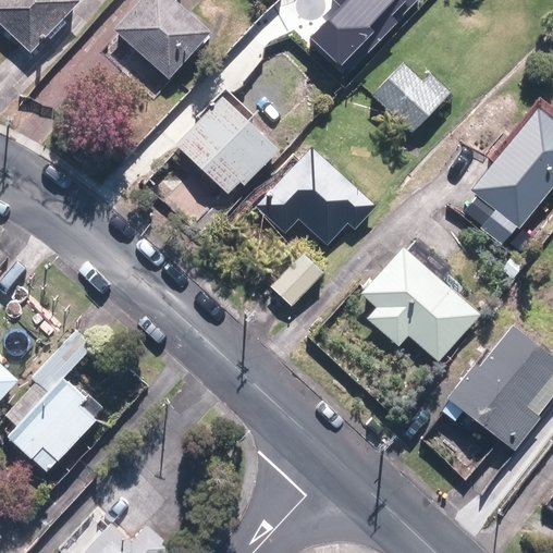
[(0,22),(34,52),(48,36),(52,39),(68,22),(63,19),(81,0),(0,0),(0,22)]
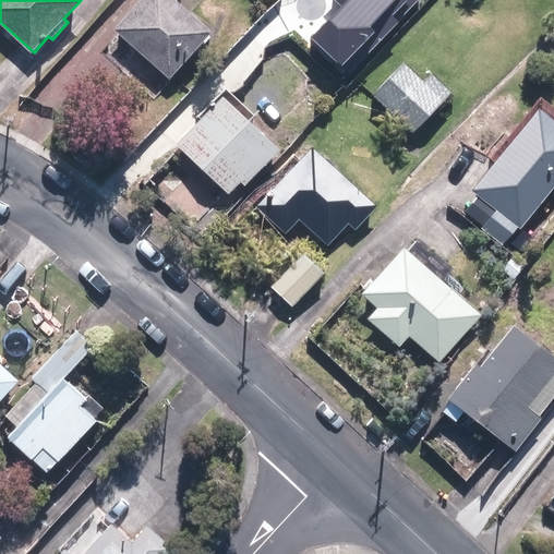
[(142,0),(116,29),(170,79),(213,31),(178,0),(142,0)]
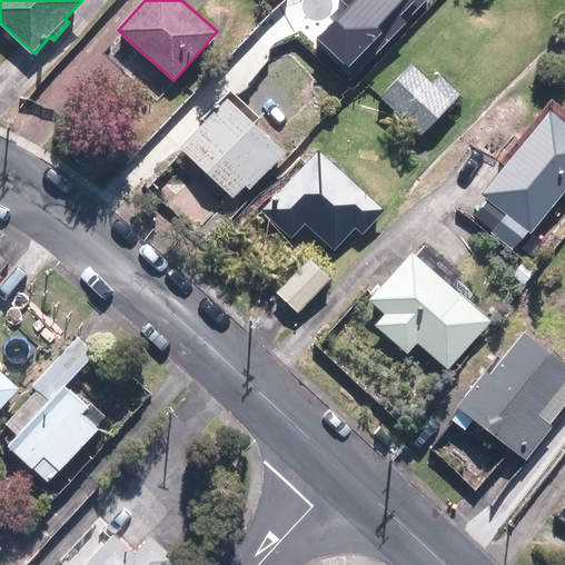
[(385,102),(422,135),(461,92),(440,75),(434,81),(418,67),(385,102)]
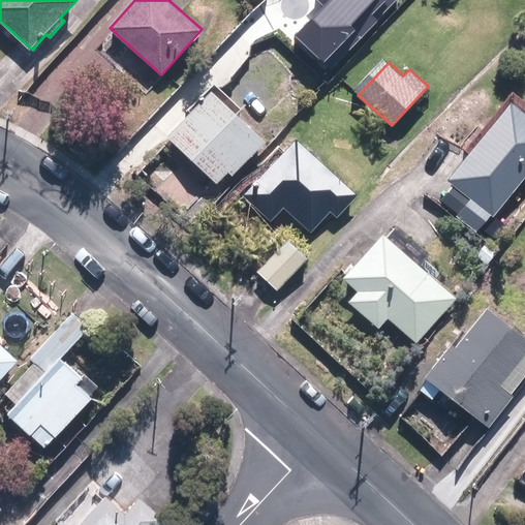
[(174,137),(217,183),(229,171),(233,174),(269,141),(214,84),(188,109),(181,99),(154,124),(170,141),(174,137)]
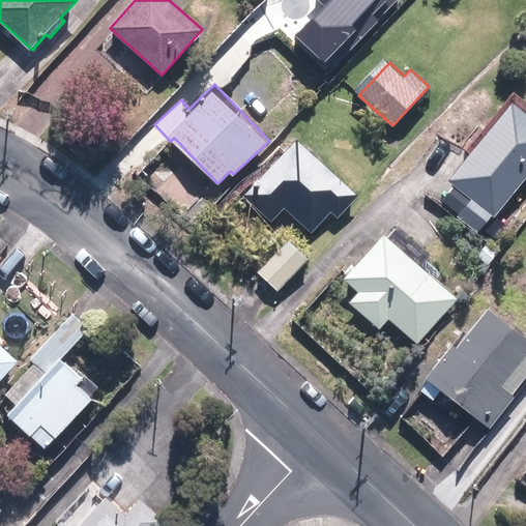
[(445,204),(477,230),(490,214),(494,217),(525,176),(525,110),(514,100),(449,180),(459,187),(445,204)]
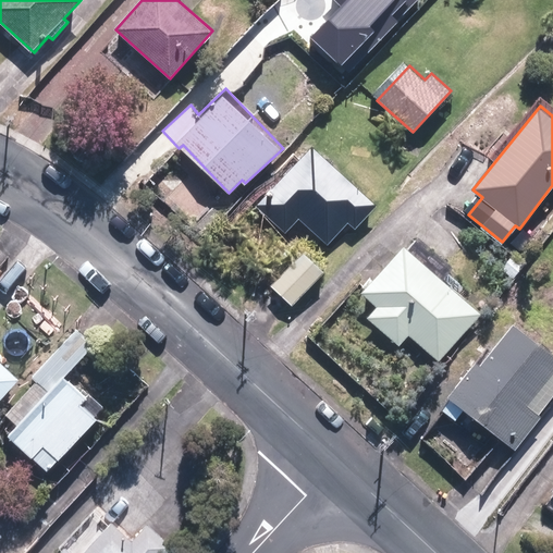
[(298,220),(327,247),(348,223),(354,230),(379,205),(315,144),(255,206),(284,235),(298,220)]
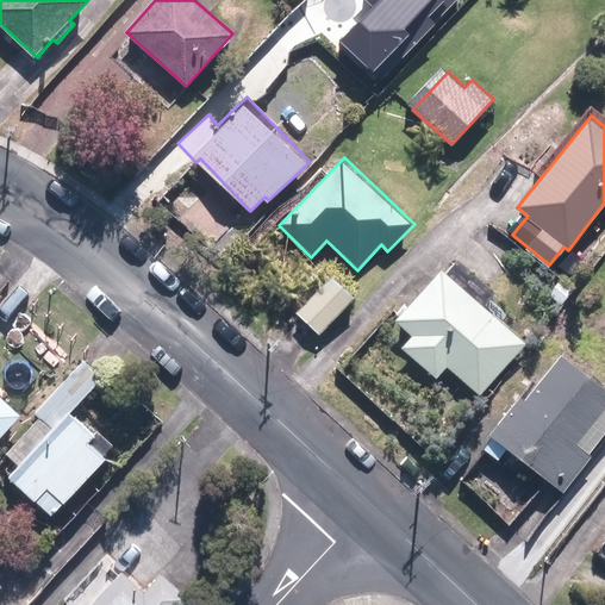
[(447,368),(478,397),(528,343),(446,266),(395,320),(412,336),(401,348),(436,380),(447,368)]
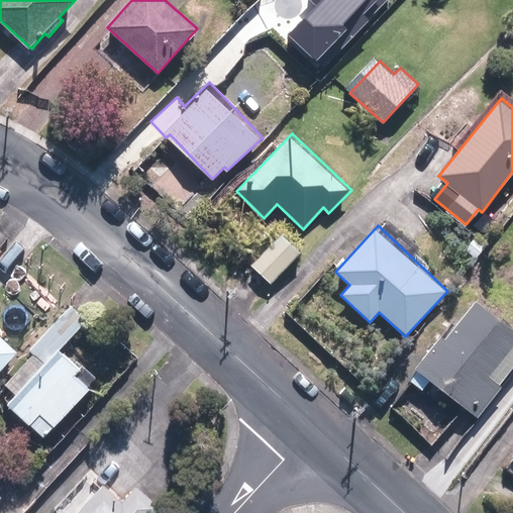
[(250,266),(270,285),(302,252),(283,233),(250,266)]
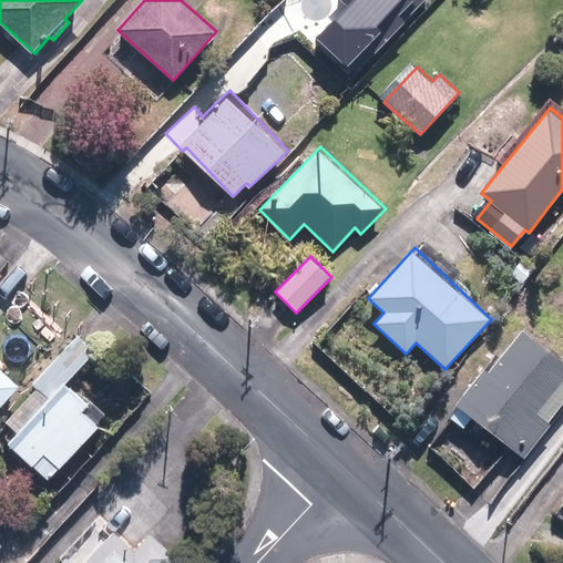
[(510,276),(521,286),(532,274),(521,263),(510,276)]
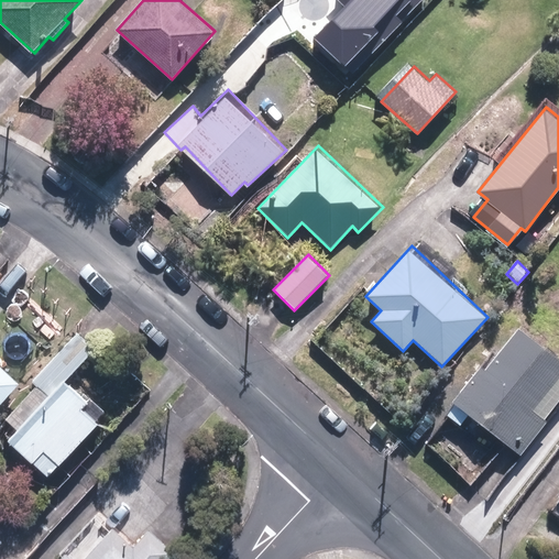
[(452,402),(519,457),(548,423),(533,409),(558,377),(558,354),(523,325),(486,369),(482,365),(452,402)]
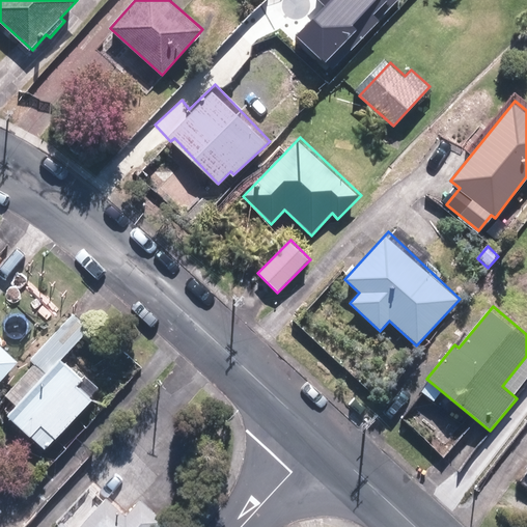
[(8,416),(44,450),(91,400),(88,397),(98,389),(73,365),(71,367),(61,359),(88,331),(72,315),(29,360),(35,364),(5,395),(17,407),(8,416)]
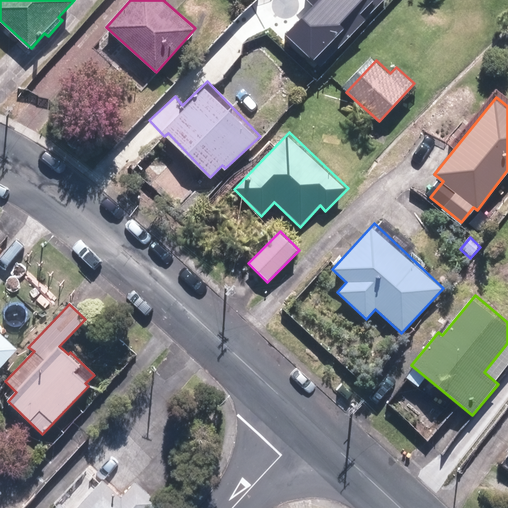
[(0,367),(15,350),(0,336),(0,367)]
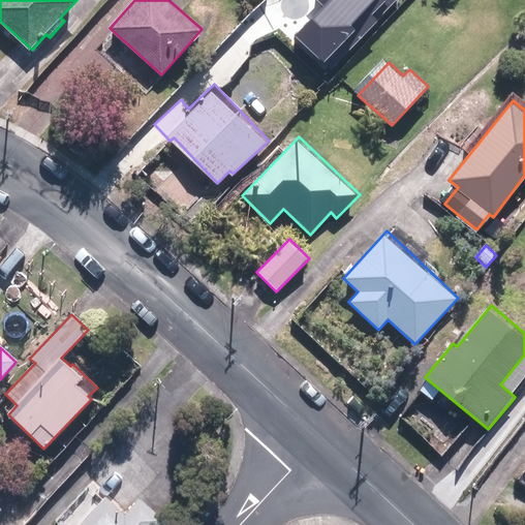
[(0,466),(1,467),(14,454),(0,439),(0,466)]
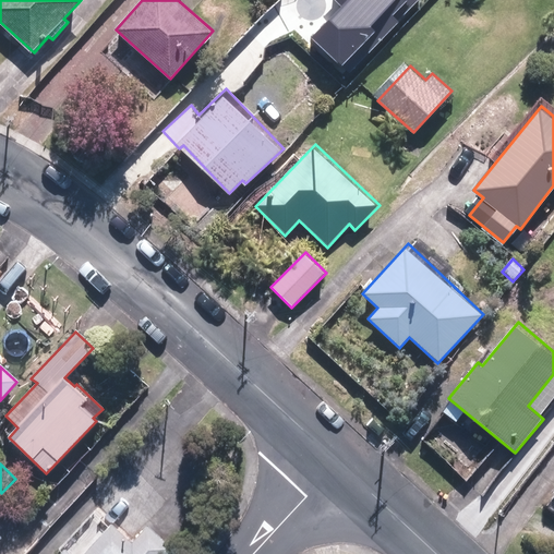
[(553,489),(553,491),(553,495),(542,510),(553,520),(553,489)]
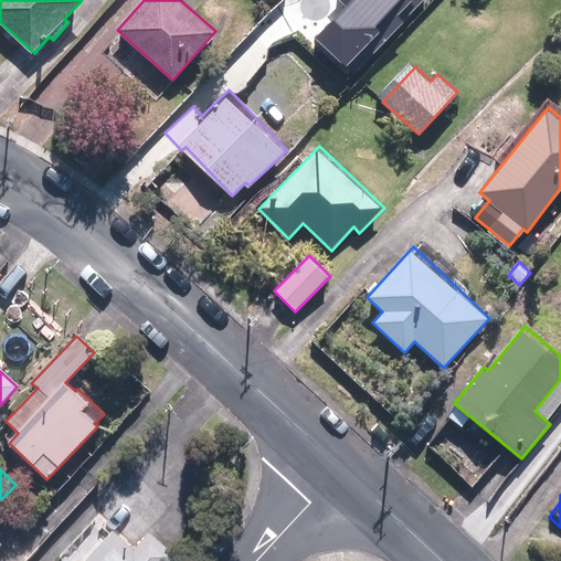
[(165,560),(144,540),(128,558),(107,538),(86,560),(165,560)]
